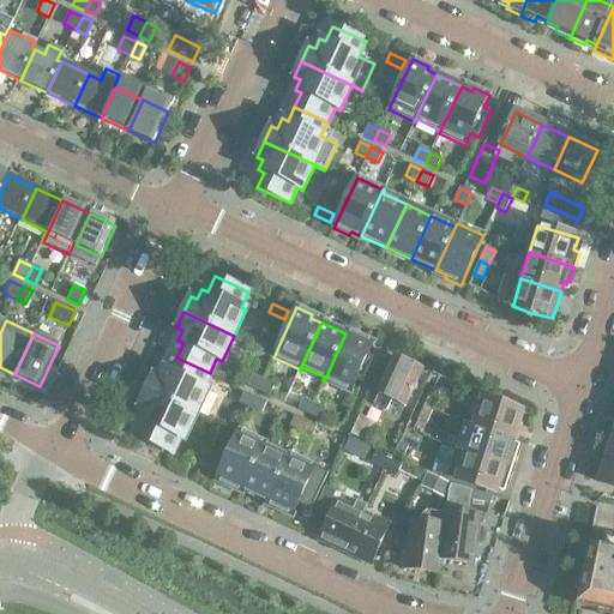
[(362,384),(374,357),(367,355),(373,342),(357,336),(356,338),(345,333),(324,381),(350,392),(356,380),(362,384)]
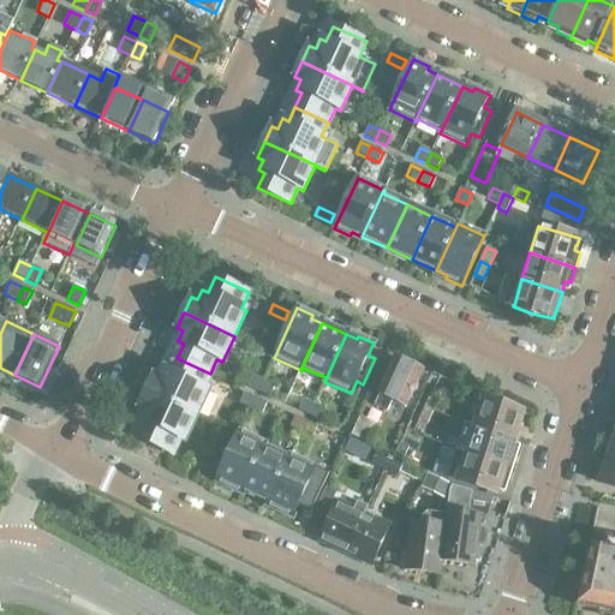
[(203,387),(210,374),(177,358),(171,371),(165,369),(160,380),(154,376),(147,392),(197,416),(209,390),(203,387)]
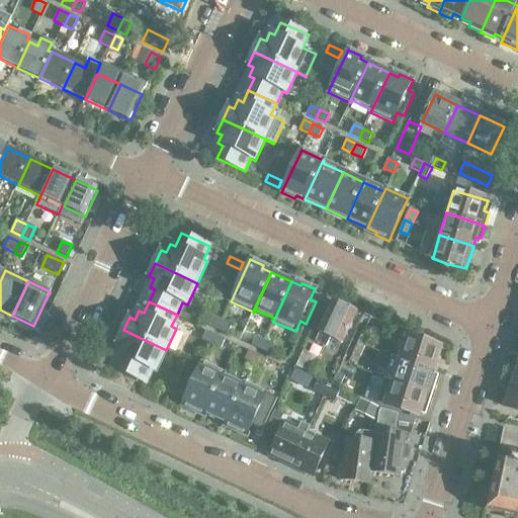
[(334,303),(331,310),(316,341),(326,346),(329,339),(341,345),(352,320),(356,313),(334,303)]
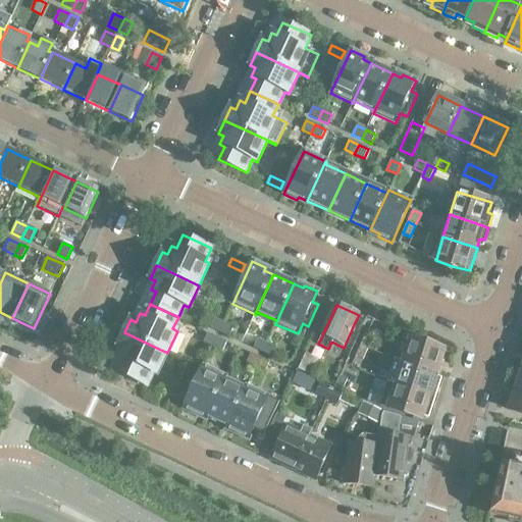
[(219,332),(223,323),(214,319),(210,328),(219,332)]
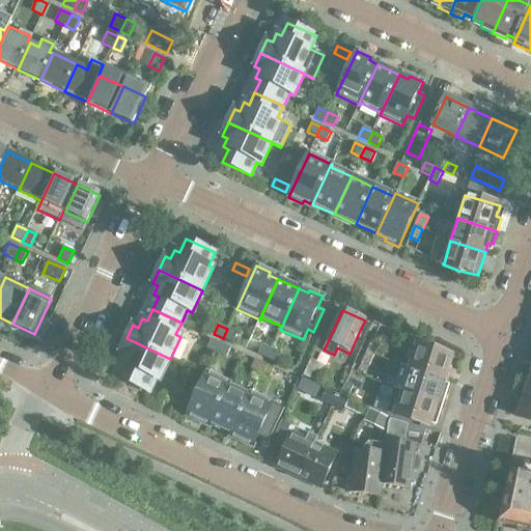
[(238,333),(227,329),(223,338),(232,343),(238,333)]
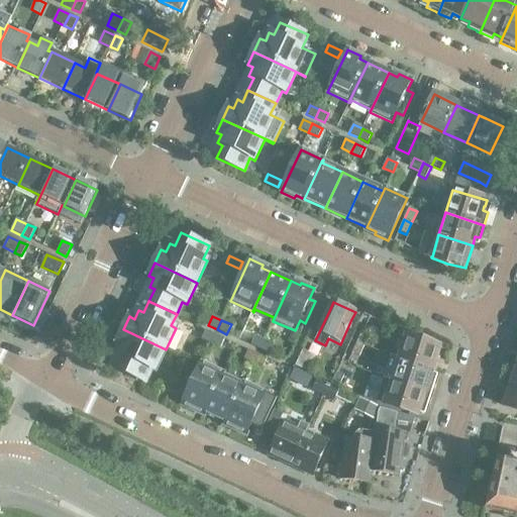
[(156,372),(166,349),(123,329),(117,342),(122,345),(118,353),(123,356),(117,369),(144,382),(150,370),(156,372)]
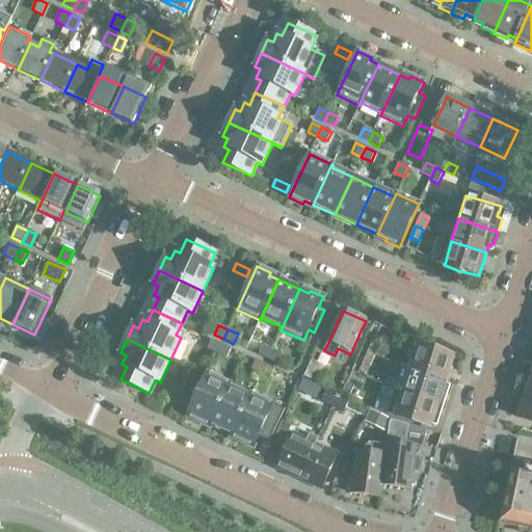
[(216,354),(221,345),(211,340),(207,349),(216,354)]
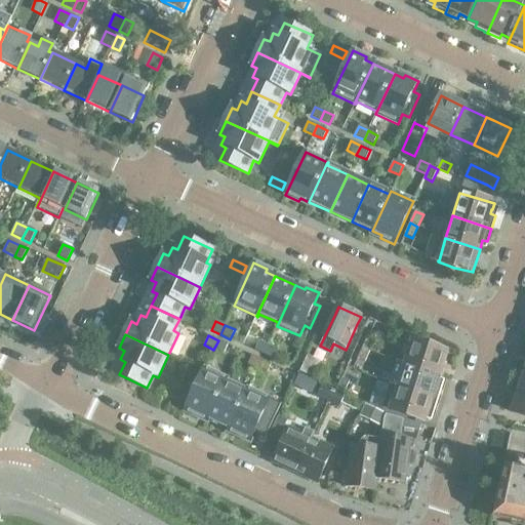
[(376,338),(368,335),(363,347),(370,351),(376,338)]
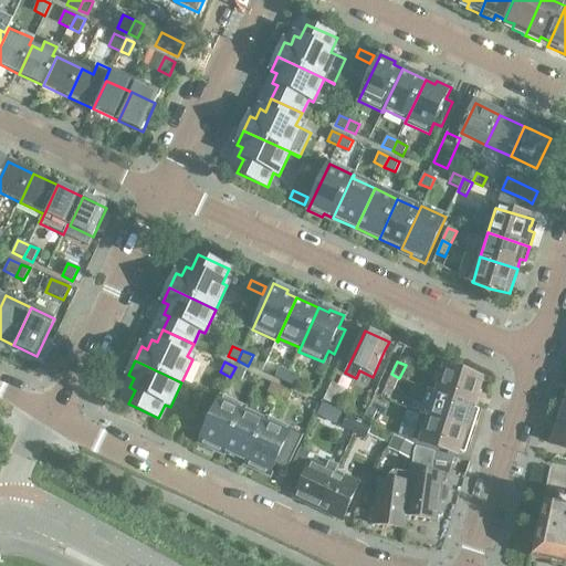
[(241,381),(245,371),(236,367),(230,377),(241,381)]
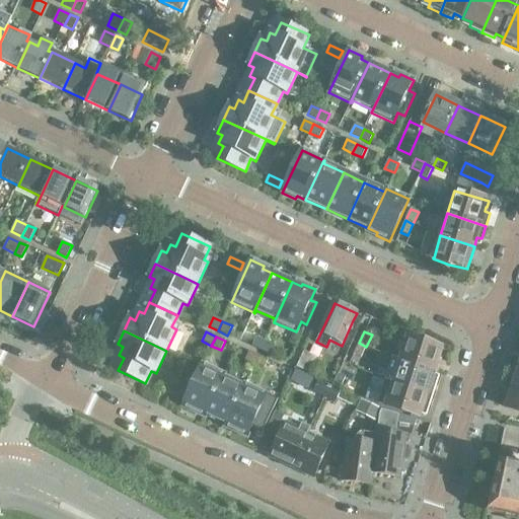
[(262,351),(266,342),(256,338),(251,347),(262,351)]
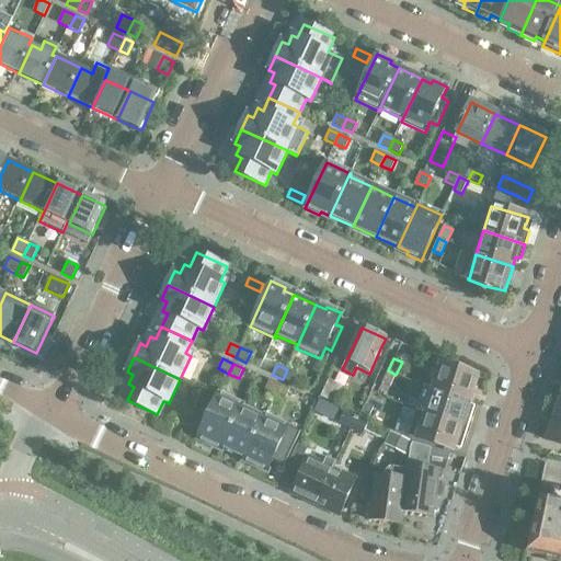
[(469,402),(477,379),(477,378),(459,370),(441,366),(441,367),(433,390),(424,387),(424,388),(469,402)]
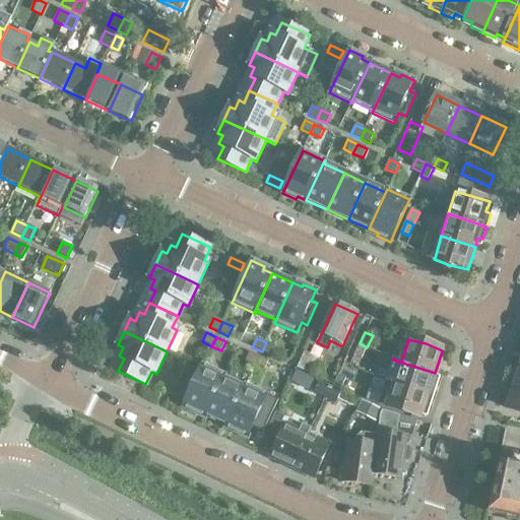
[(275,346),(266,342),(262,351),(271,355),(275,346)]
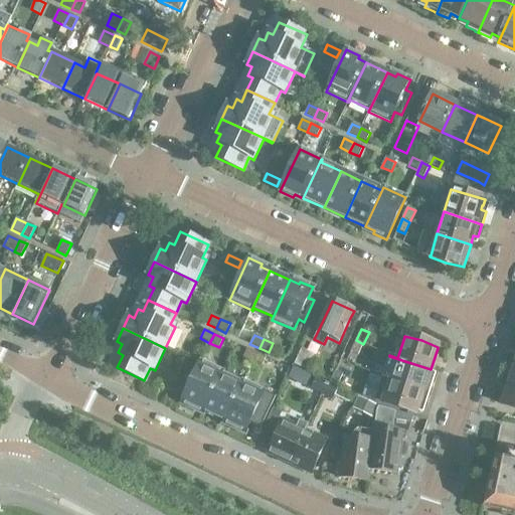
[(358,356),(363,344),(356,340),(350,352),(358,356)]
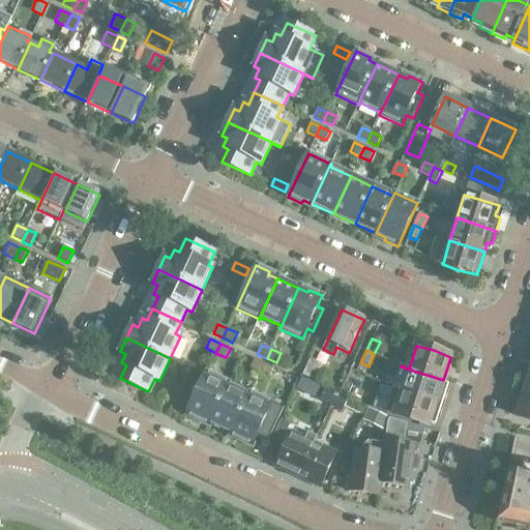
[(260,373),(264,363),(255,359),(249,369),(260,373)]
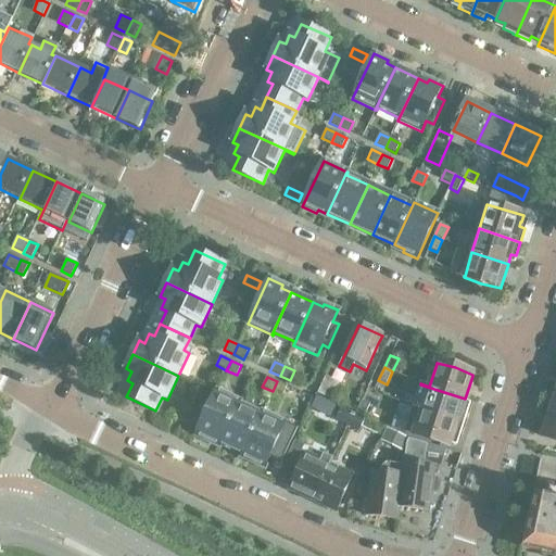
[(326,377),(323,383),(317,393),(331,400),(339,382),(326,377)]
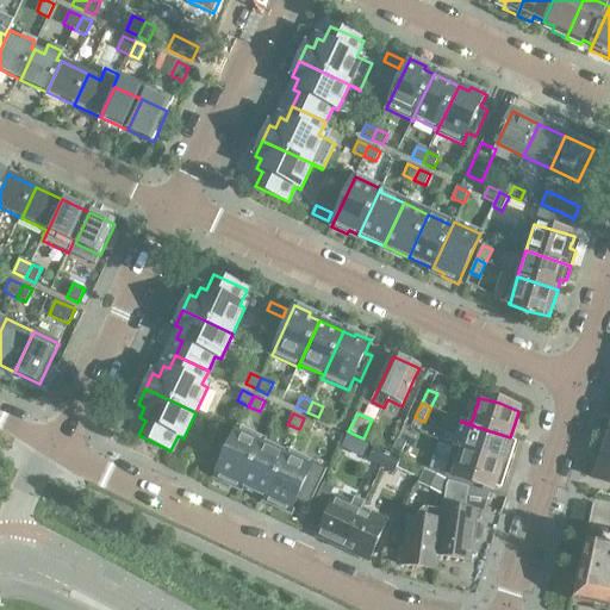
[(310,434),(315,424),(315,423),(304,418),(299,429),(310,434)]
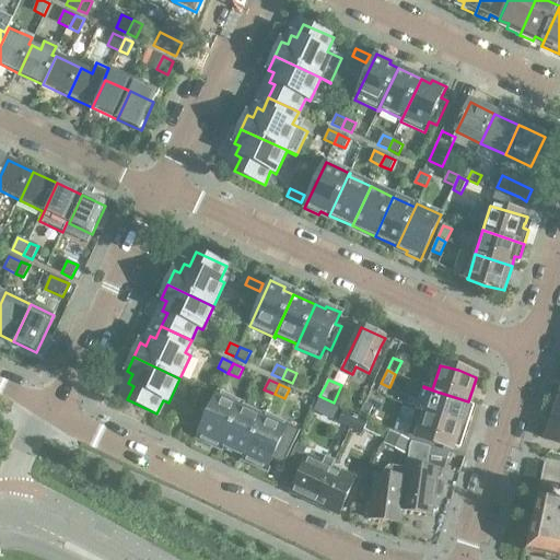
[(466,407),(468,401),(423,387),(416,411),(466,427),(467,423),(470,412),(465,411),(466,407)]
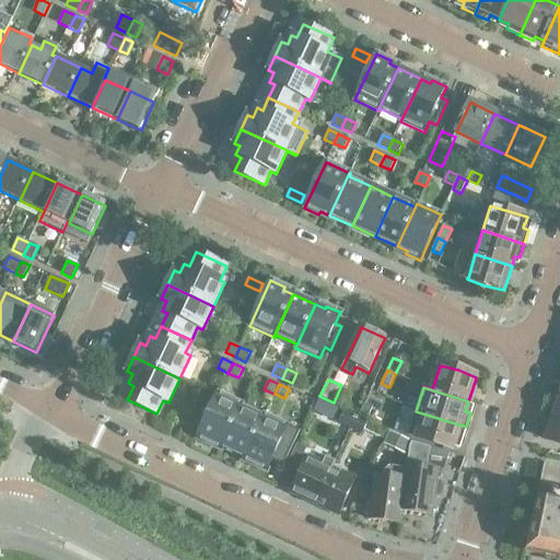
[(222,447),(242,405),(219,394),(197,439),(211,445),(212,443),(222,447)]
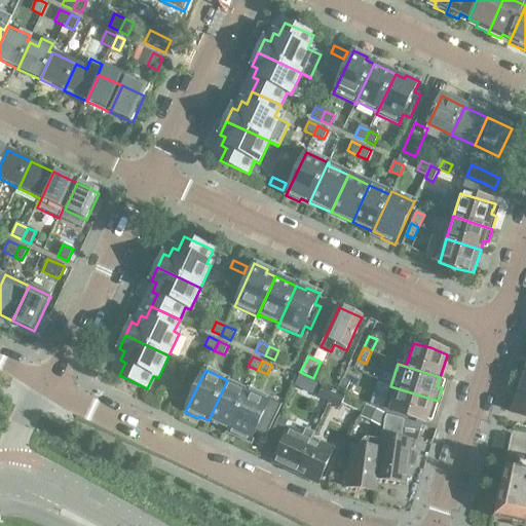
[(344,395),(350,382),(342,379),(337,390),(344,395)]
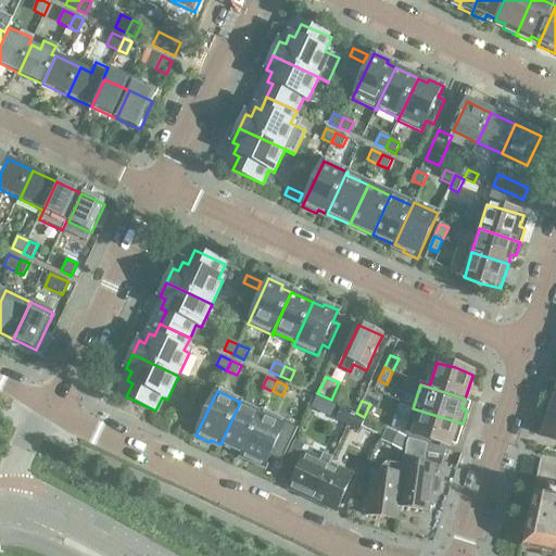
[(242,454),(263,412),(262,412),(261,415),(240,405),(241,402),(240,402),(220,444),(242,454)]
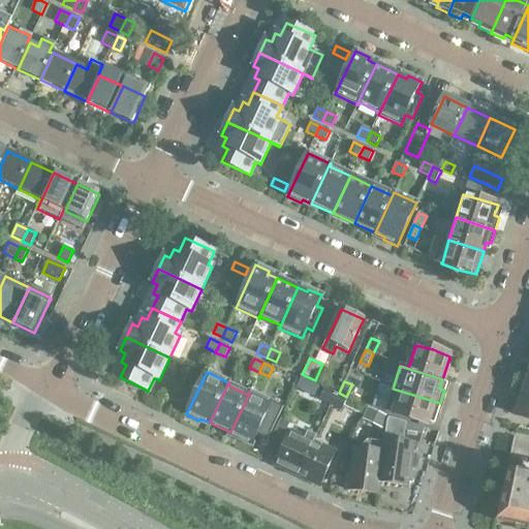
[(439,406),(440,403),(393,389),(385,411),(428,426),(430,419),(430,418),(431,415),(436,416),(439,406)]
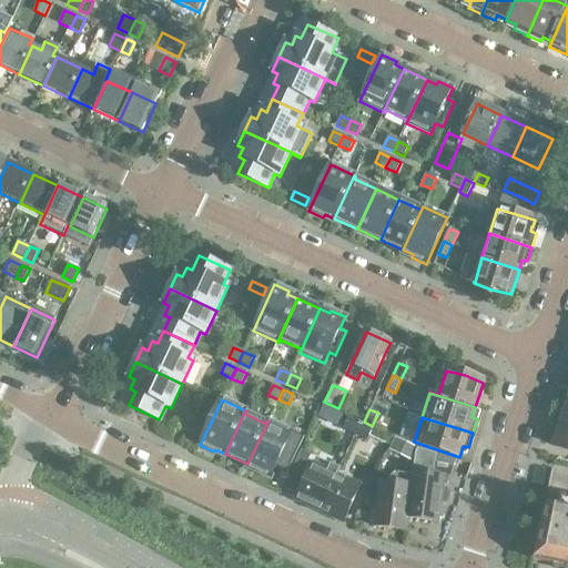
[(292,432),(269,421),(247,464),(257,468),(256,472),(271,478),(275,467),(283,470),(294,446),(286,443),(292,432)]
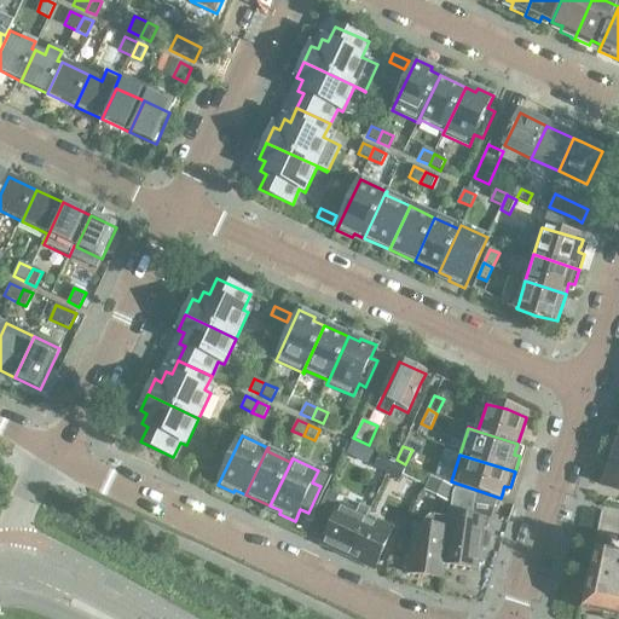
[(388,474),(393,464),(381,458),(376,468),(388,474)]
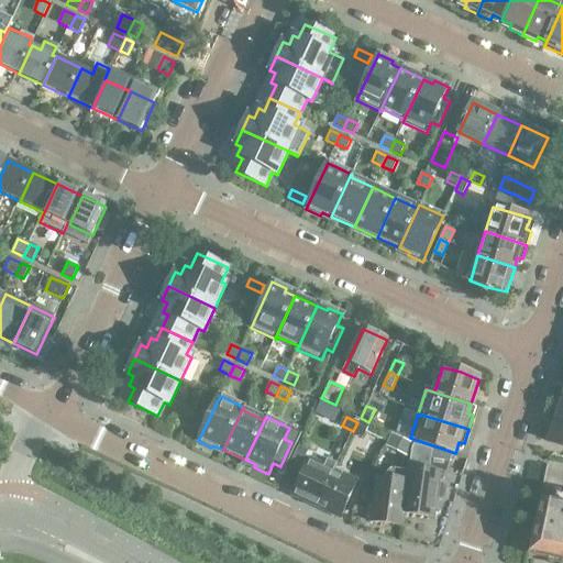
[(195,433),(198,424),(184,418),(180,427),(195,433)]
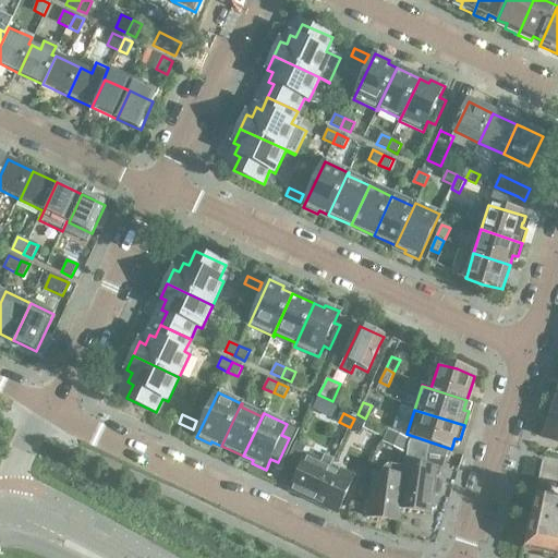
[(557,444),(557,415),(553,414),(545,439),(557,444)]
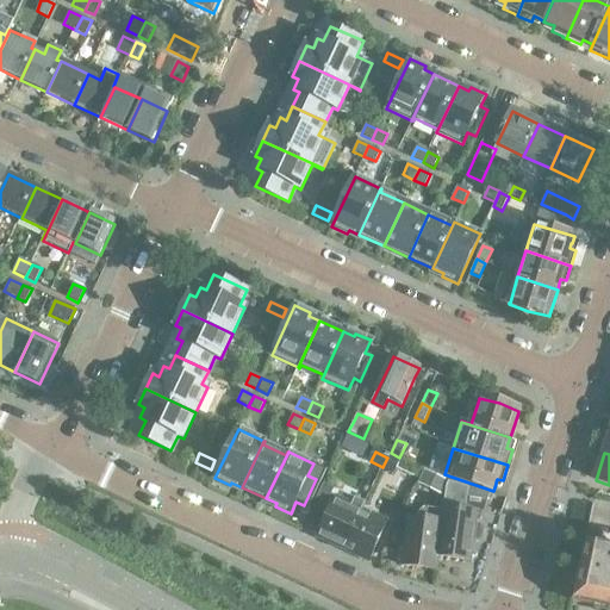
[(396,461),(387,458),(383,467),(391,471),(396,461)]
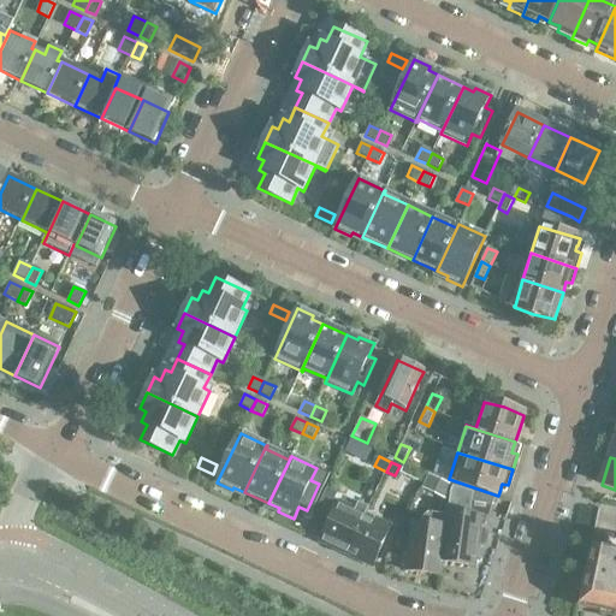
[(450,486),(428,475),(422,489),(445,499),(450,486)]
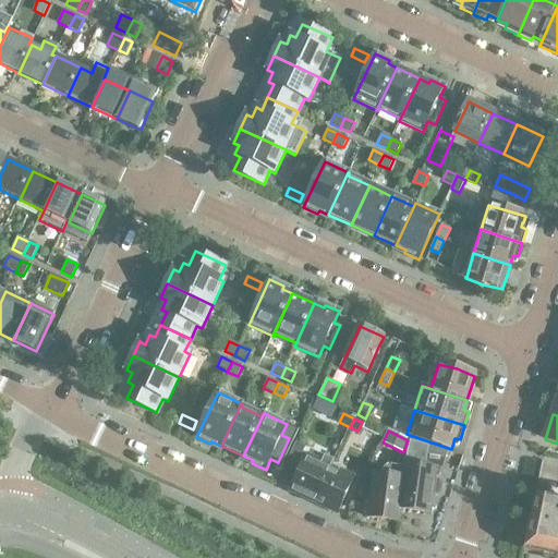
[(295,443),(287,462),(296,466),(305,447),(295,443)]
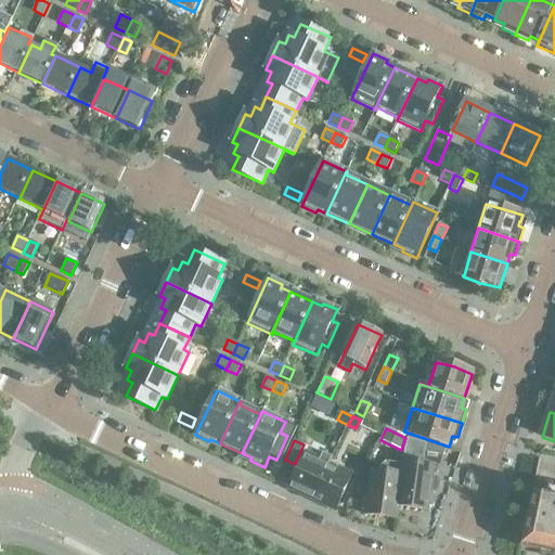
[(313,499),(328,467),(319,463),(320,460),(305,452),(288,488),(292,489),(291,490),(301,495),(302,493),(313,499)]
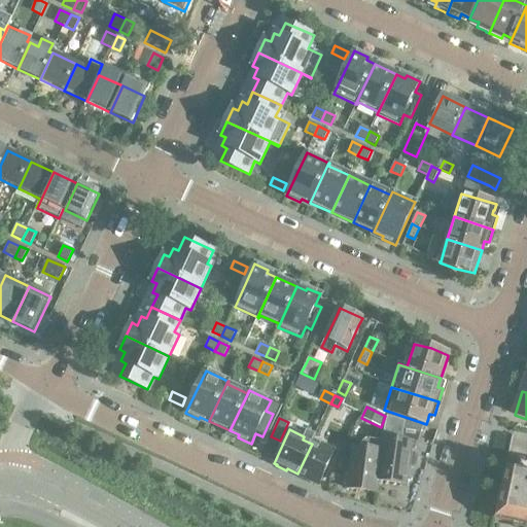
[(383,438),(382,444),(383,444),(378,482),(379,482),(407,485),(409,466),(413,466),(415,464),(416,457),(414,454),(411,454),(412,442),(383,438)]
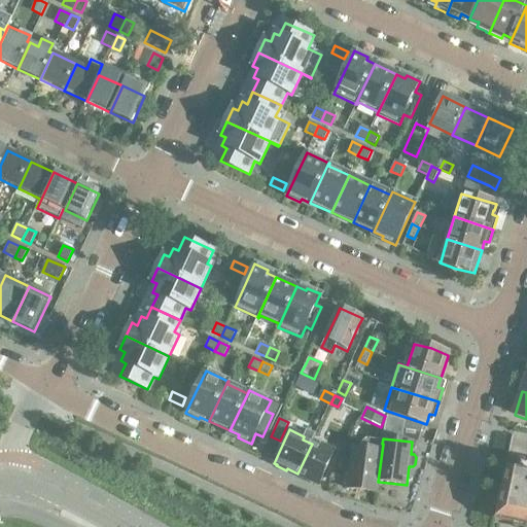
[(377,493),(379,482),(378,482),(383,444),(382,444),(367,442),(363,444),(363,448),(353,446),(348,489),(377,493)]
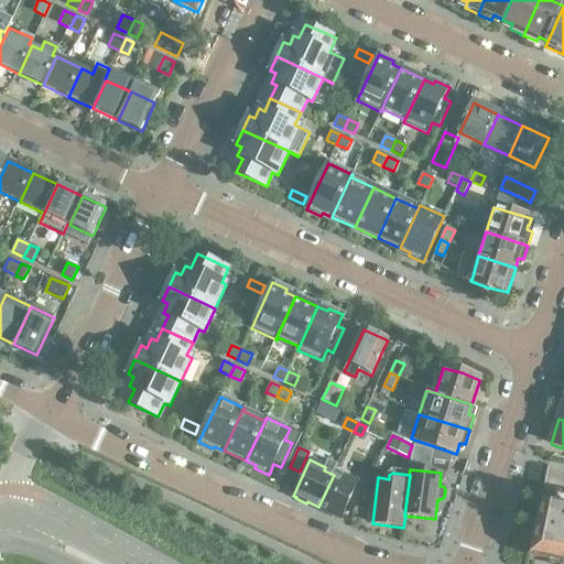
[(342,478),(334,475),(318,507),(327,511),(327,513),(338,518),(338,517),(342,518),(358,483),(343,475),(342,478)]
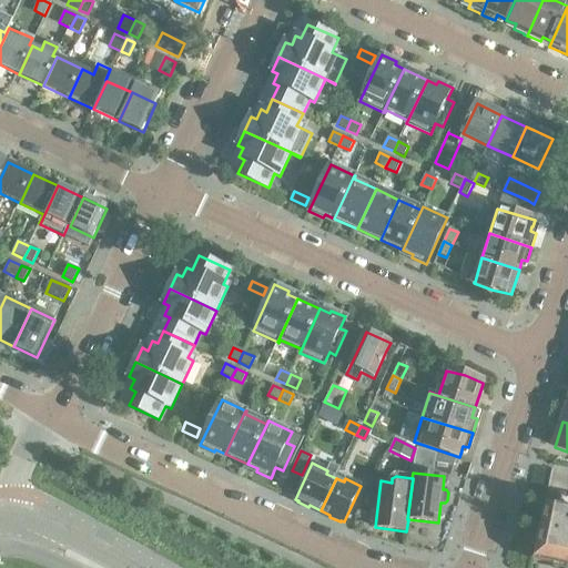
[(567,509),(544,505),(533,560),(565,567),(564,567),(565,567),(566,567),(567,567),(567,509)]
